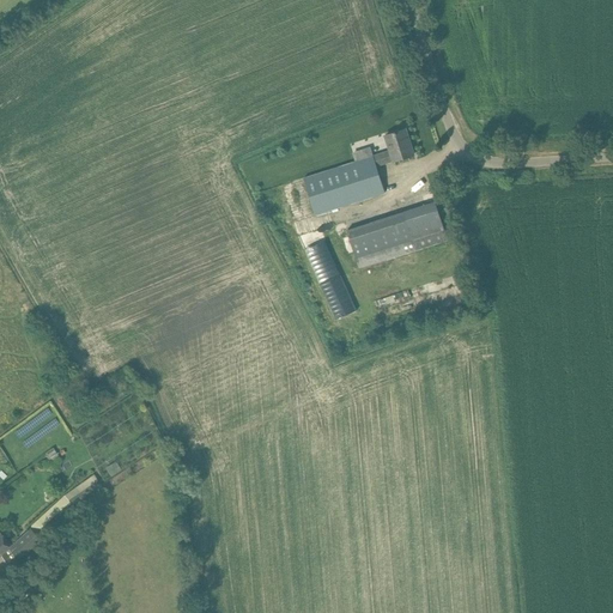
[(384,137),(389,151),(392,162),(394,162),(413,156),(405,129),(384,137)]
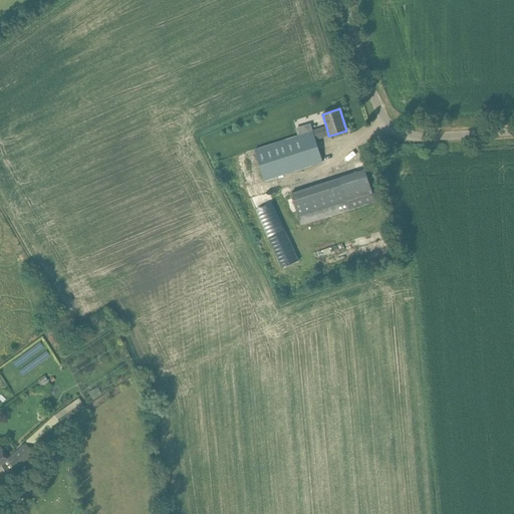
[(326,126),(256,150),(266,180),(322,163),(315,140),(328,136),(326,126)]
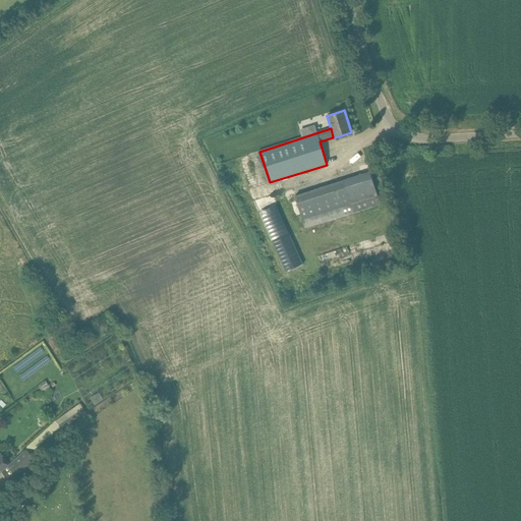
[(360,175),(295,196),(302,220),(350,204),(353,213),(381,205),(370,172),(360,175)]
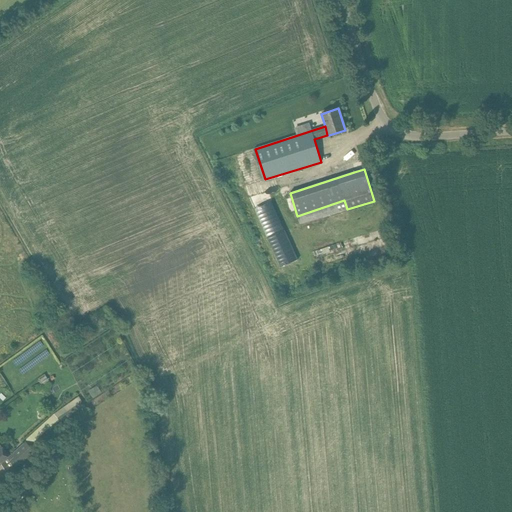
[(281,268),(298,261),(274,200),(257,207),(281,268)]
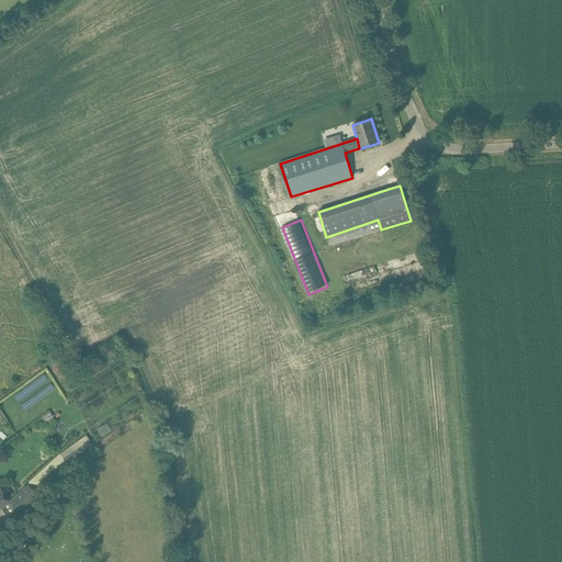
[(47,424),(54,418),(48,413),(42,418),(47,424)]
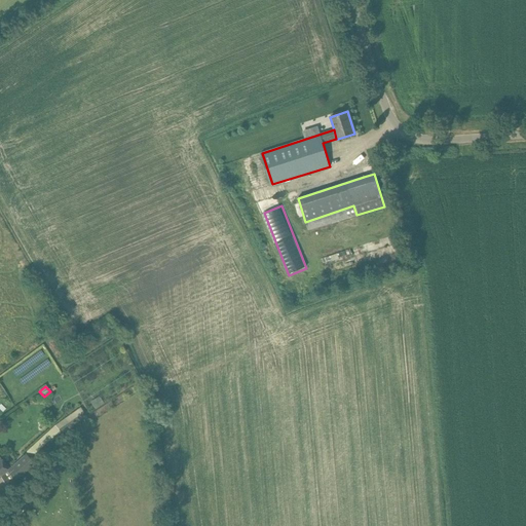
[(90,402),(95,409),(104,403),(99,396),(90,402)]
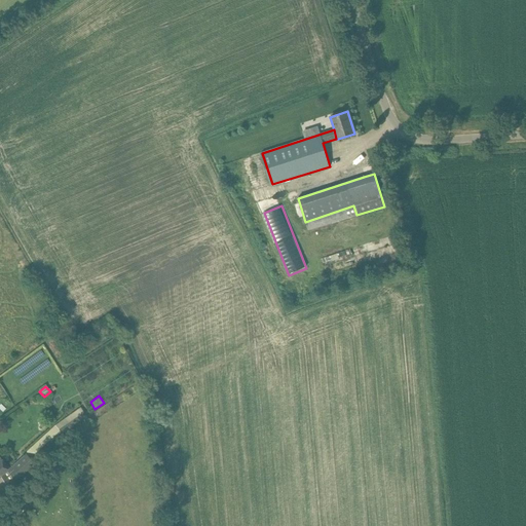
[(11,474),(16,480),(35,463),(33,461),(63,434),(87,418),(80,407),(54,425),(24,453),(27,455),(12,468),(14,471),(11,474)]
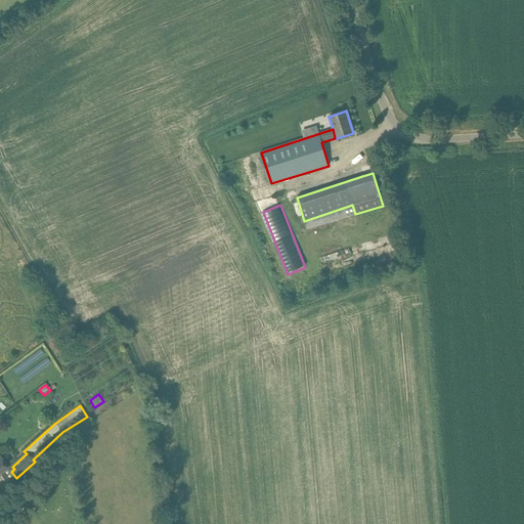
[(52,452),(56,460),(68,452),(63,446),(52,452)]
